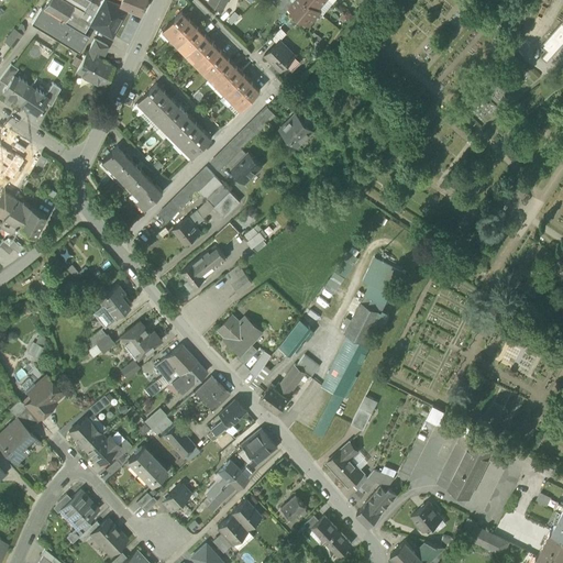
[(48,0),(42,9),(41,8),(31,24),(78,53),(88,36),(84,33),(90,23),(89,22),(81,18),(80,17),(84,11),(83,11),(88,3),(89,0),(48,0)]
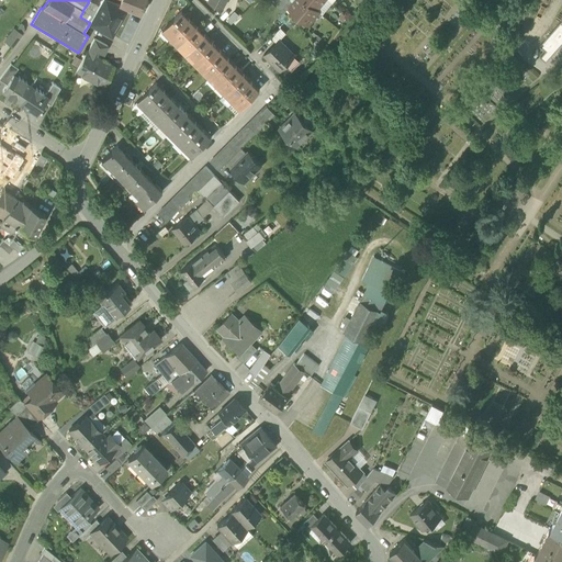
[(119,0),(119,3),(111,0),(101,0),(97,9),(92,17),(89,22),(90,23),(111,35),(120,22),(126,8),(142,13),(146,0),(119,0)]
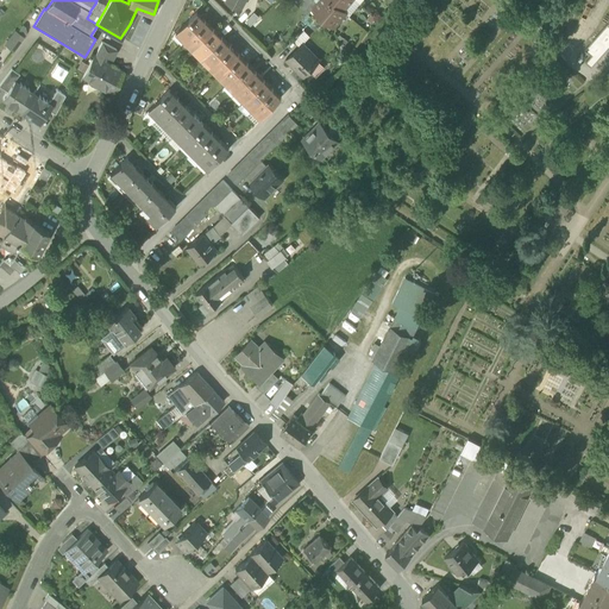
[(318,2),(314,0),(301,0),(297,5),(308,14),(314,7),(318,2)]
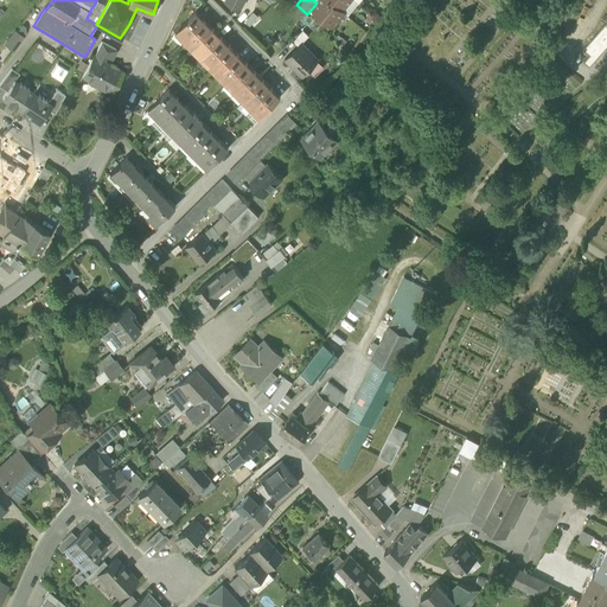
[(334,25),(344,13),(328,0),(318,0),(317,2),(313,7),(315,8),(314,11),(327,23),(328,20),(334,25)]
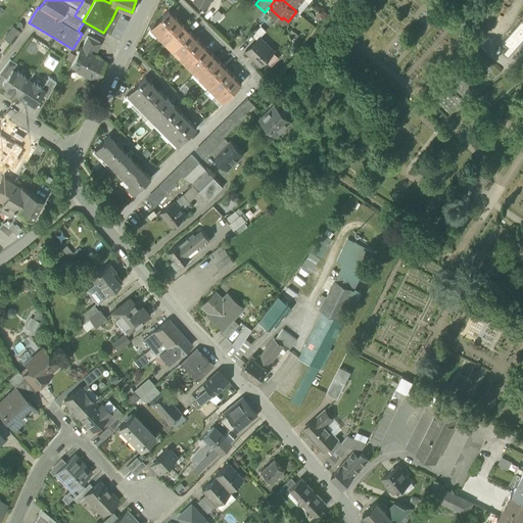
[(283,0),(296,11),(297,11),(294,9),(301,0),(283,0)]
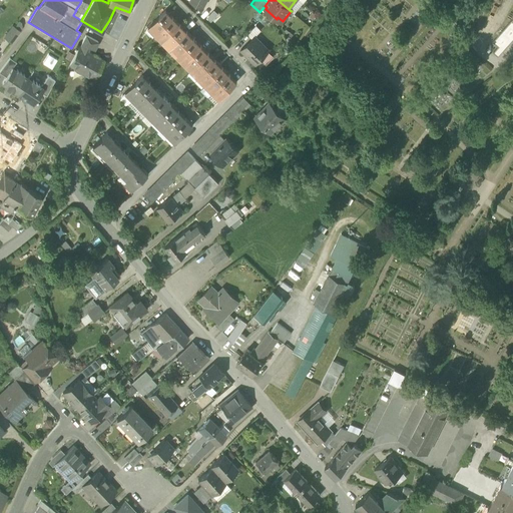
[(74,16),(81,20),(84,15),(76,10),(73,15),(74,16)]
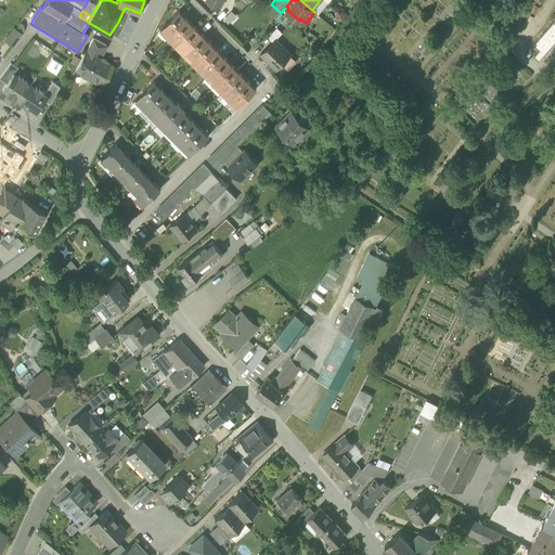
[(163,27),(170,36),(186,20),(179,11),(163,27)]
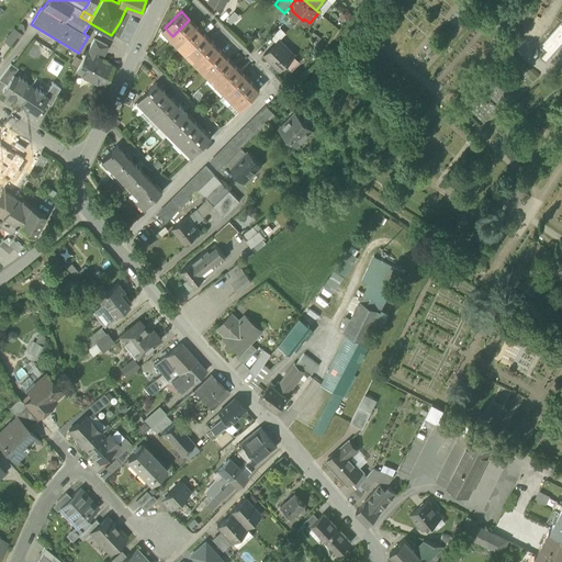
[(540,56),(546,62),(561,42),(561,19),(560,22),(540,45),(546,51),(540,56)]
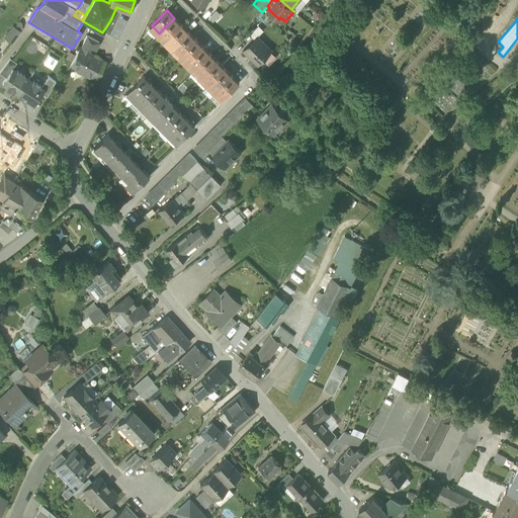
[(159,33),(166,40),(181,25),(174,18),(159,33)]
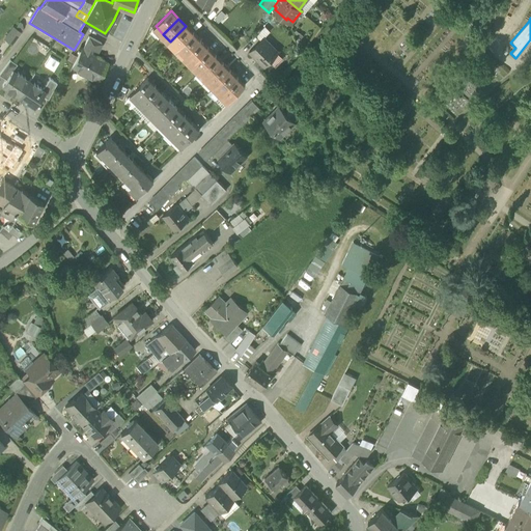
[(4,38),(11,45),(22,32),(14,26),(4,38)]
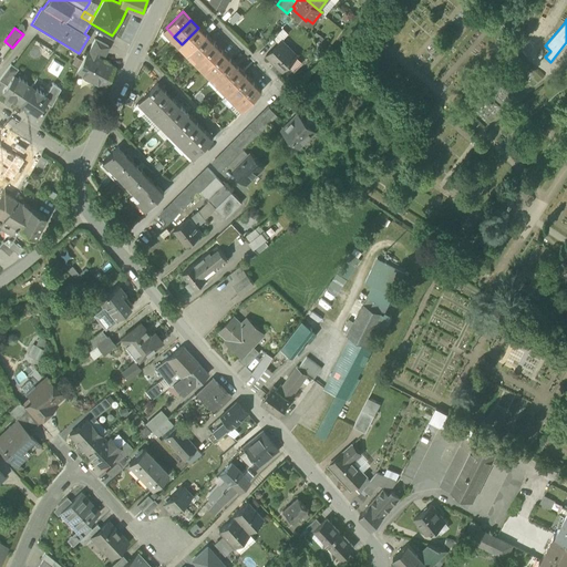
[(182,44),(189,52),(206,35),(198,28),(182,44)]
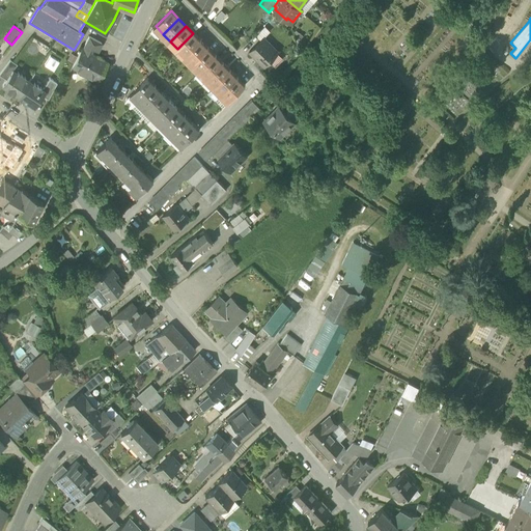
[(257,36),(261,40),(263,38),(270,32),(266,27),(257,36)]
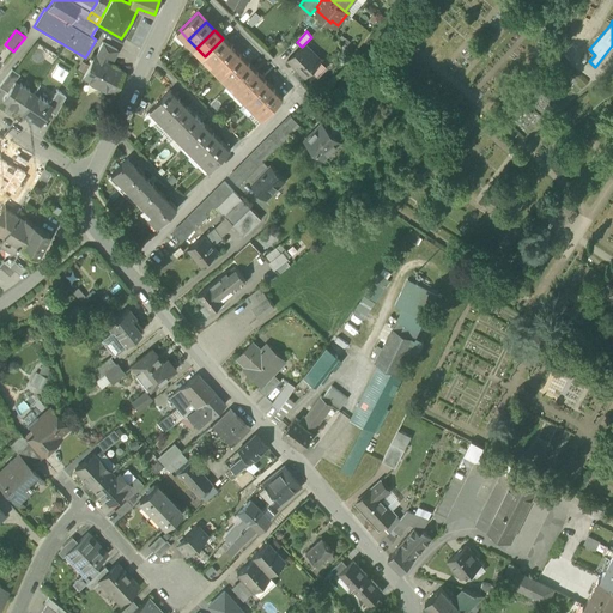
[(205,56),(213,65),(231,47),(223,38),(205,56)]
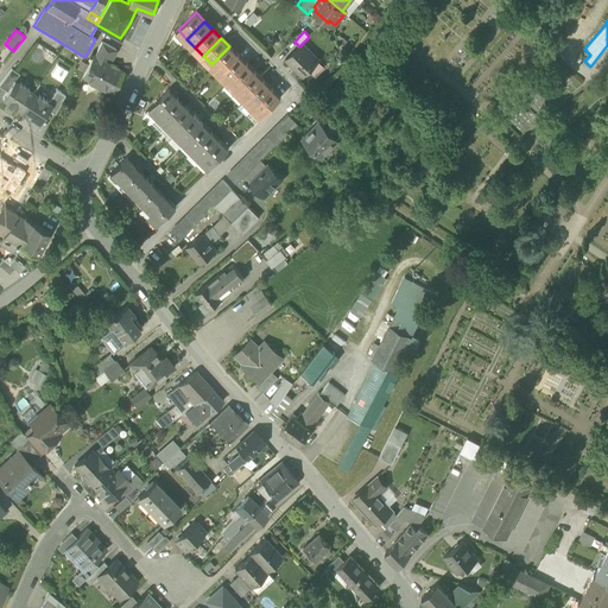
[(106,57),(112,59),(116,50),(101,42),(99,48),(96,51),(106,57)]
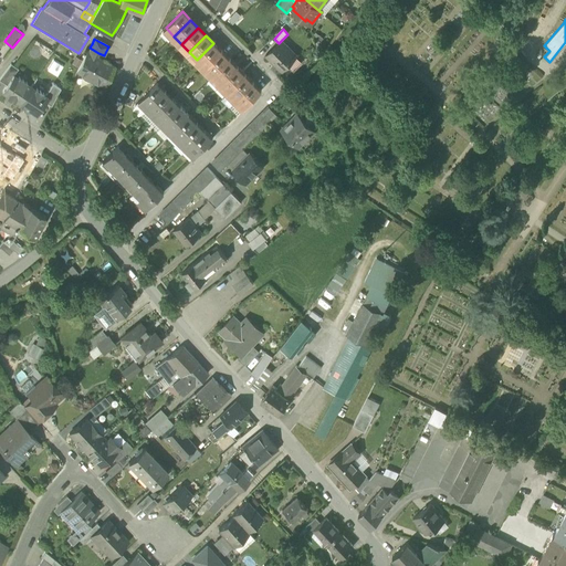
[(268,55),(282,70),(295,56),(281,41),(279,43),(268,55)]
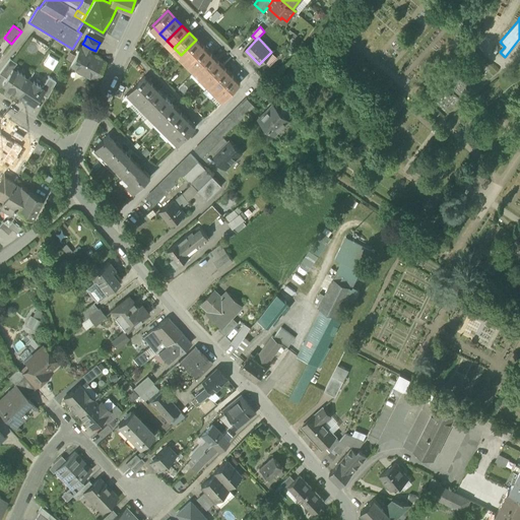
[(181,55),(188,62),(204,47),(196,40),(181,55)]
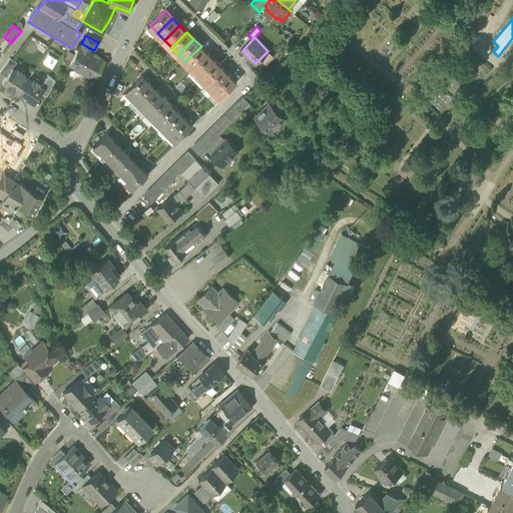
[(185,61),(193,69),(208,54),(201,46),(185,61)]
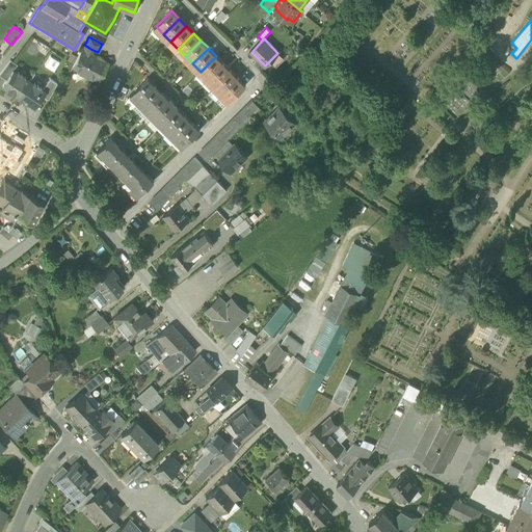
[(109,63),(90,53),(82,49),(74,63),(72,68),(98,82),(106,69),(109,63)]
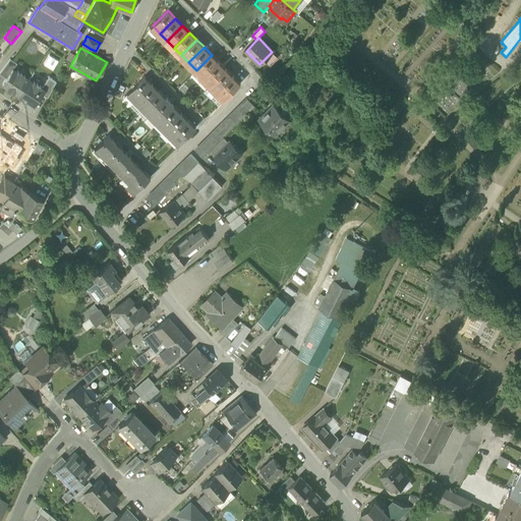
[(196,70),(204,77),(219,62),(212,55),(196,70)]
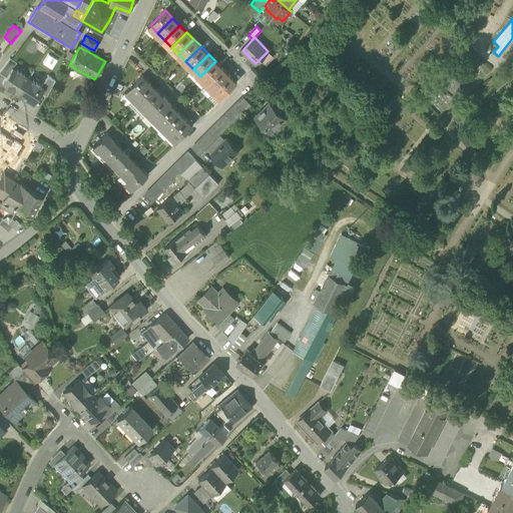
[(0,70),(0,72),(6,76),(12,67),(16,62),(10,57),(0,70)]
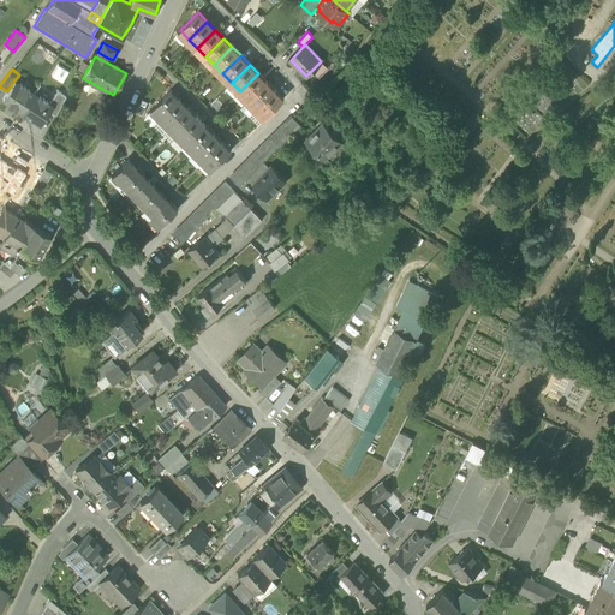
[(240,91),(249,100),(267,82),(258,73),(240,91)]
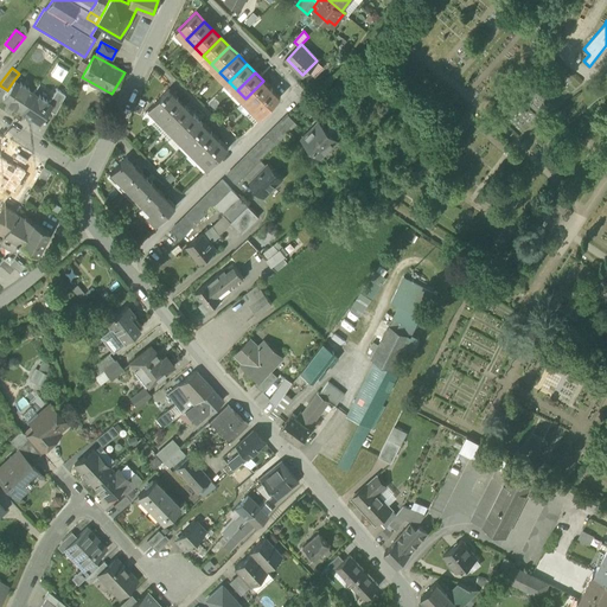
[(14,106),(21,110),(33,93),(29,89),(29,88),(20,82),(19,83),(14,80),(7,90),(2,97),(8,102),(8,103),(14,107),(14,106)]
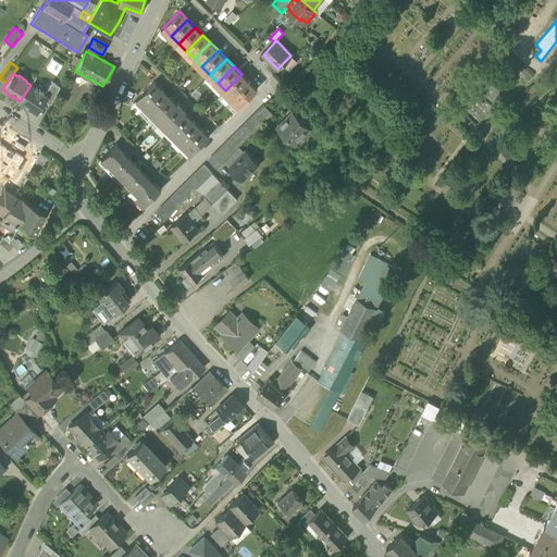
[(225,90),(233,98),(249,82),(242,74),(225,90)]
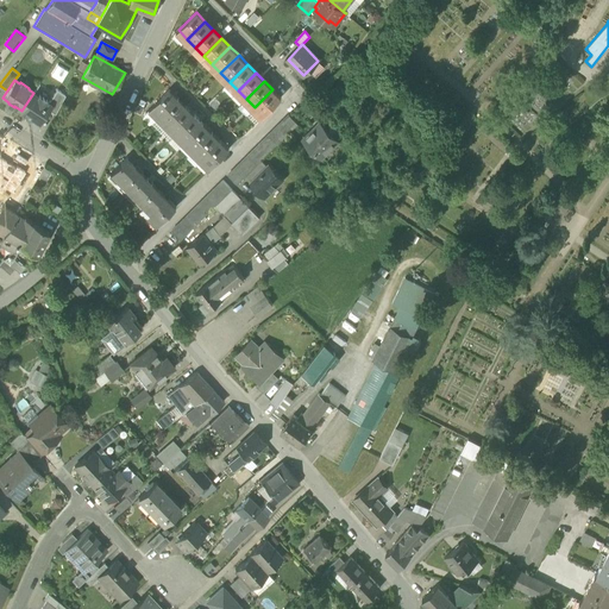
[(49,110),(55,114),(66,95),(57,89),(48,102),(51,105),(49,110)]
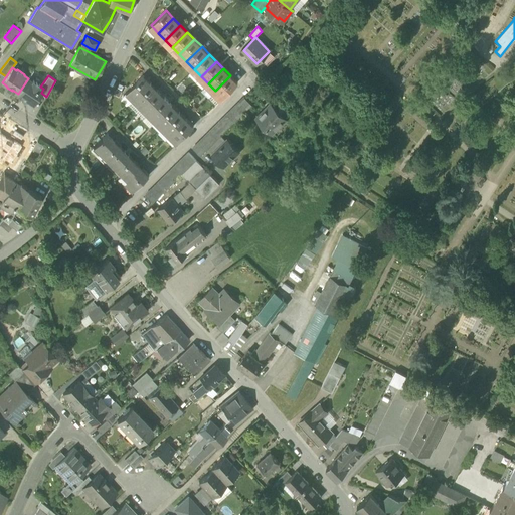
[(128,91),(135,98),(150,82),(143,75),(128,91)]
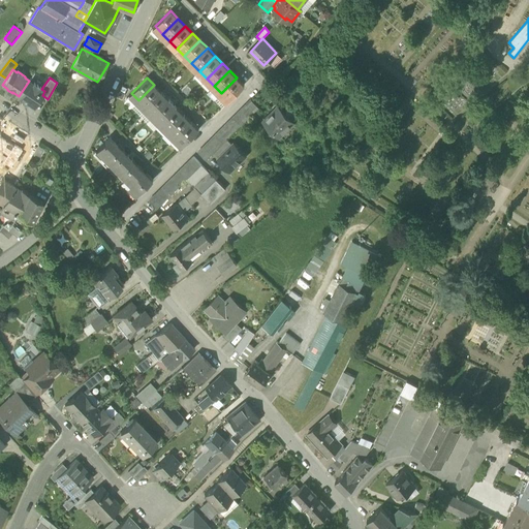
[(244,85),(237,78),(221,93),(228,100),(244,85)]
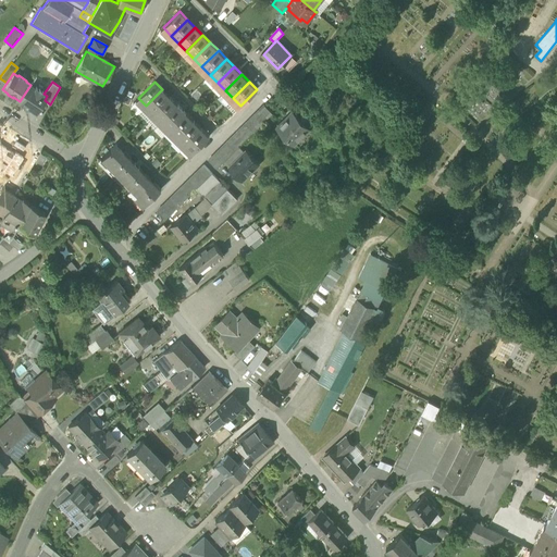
[(35,87),(31,85),(20,101),(23,103),(26,110),(31,108),(36,112),(45,100),(47,96),(44,94),(42,93),(42,91),(36,87),(35,87)]
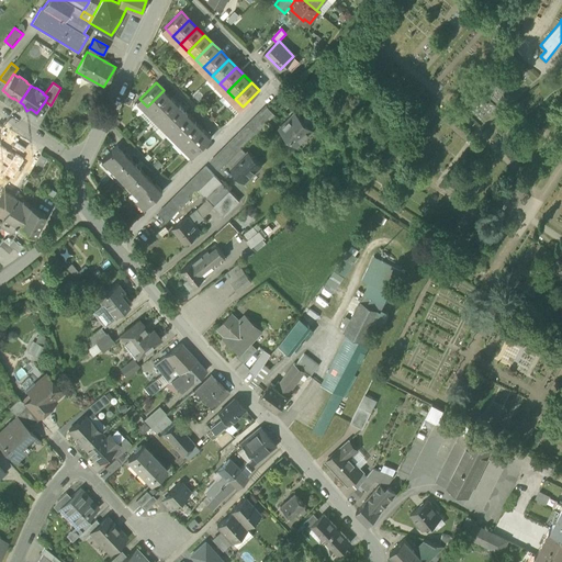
[(147,107),(155,115),(172,99),(164,90),(147,107)]
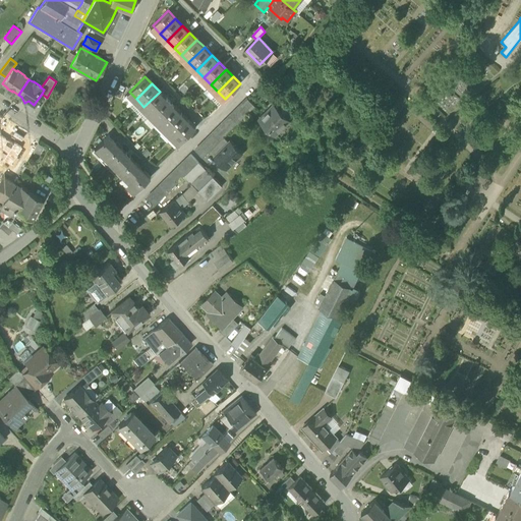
[(267,95),(278,105),(283,100),(272,90),(267,95)]
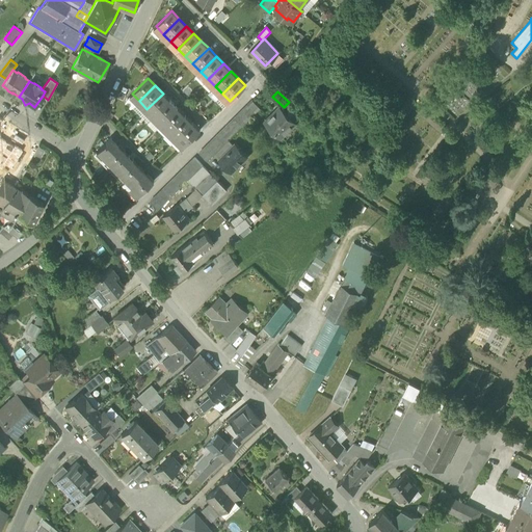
[(147,109),(154,116),(170,101),(163,94),(147,109)]
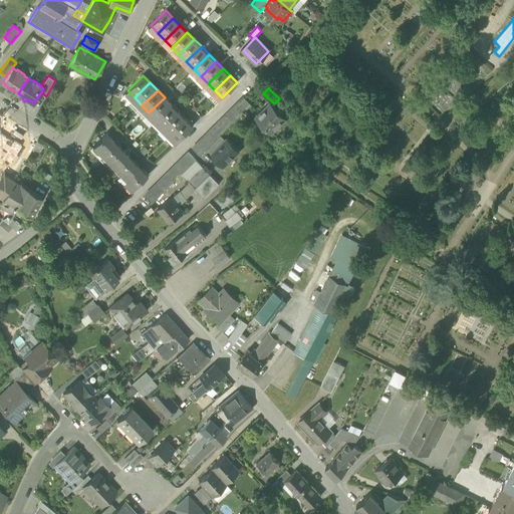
[(149,112),(157,119),(172,104),(165,97),(149,112)]
